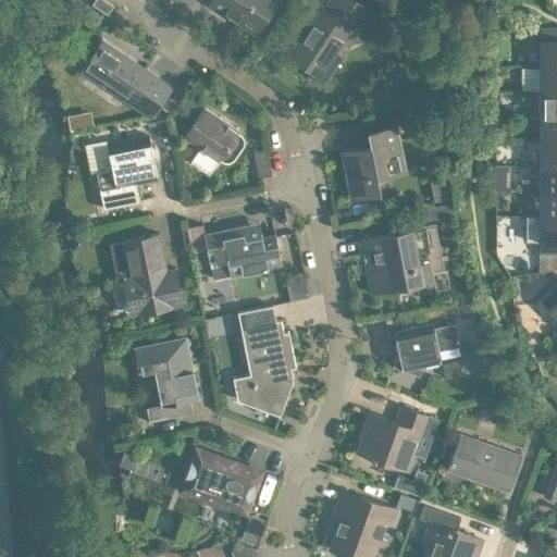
[(108,13),(114,4),(107,0),(104,0),(100,9),(108,13)]
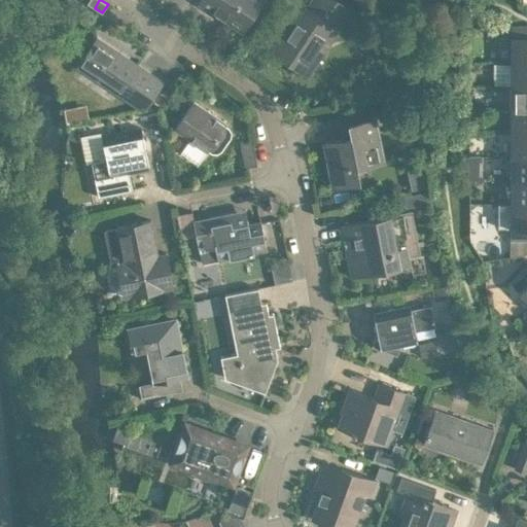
[(225,9),(246,24),(261,0),(200,0),(199,2),(221,16),(225,9)]
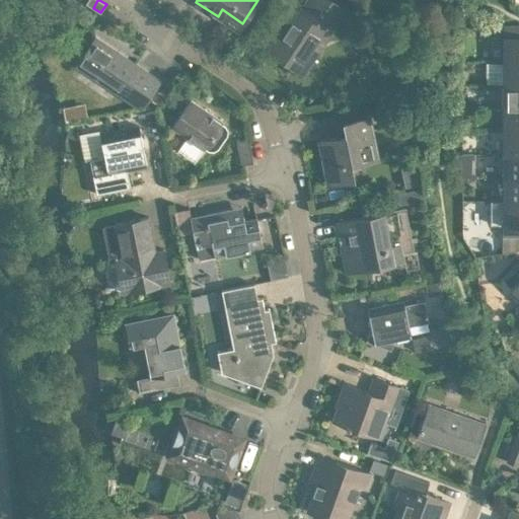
[(307,0),(299,14),(291,8),(266,47),(295,67),(311,43),(319,48),(346,9),(330,0),(307,0)]
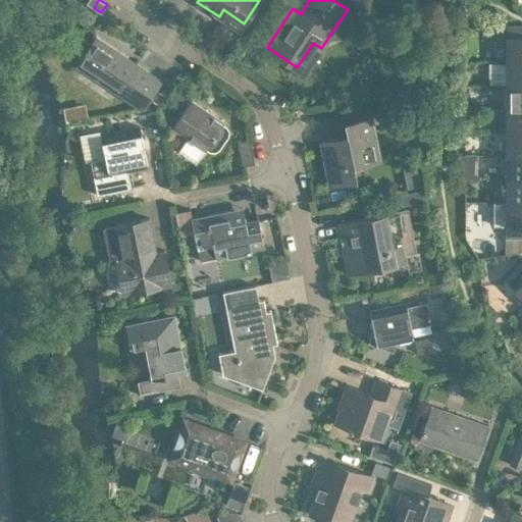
[(521,25),(506,25),(506,61),(521,61),(521,25)]
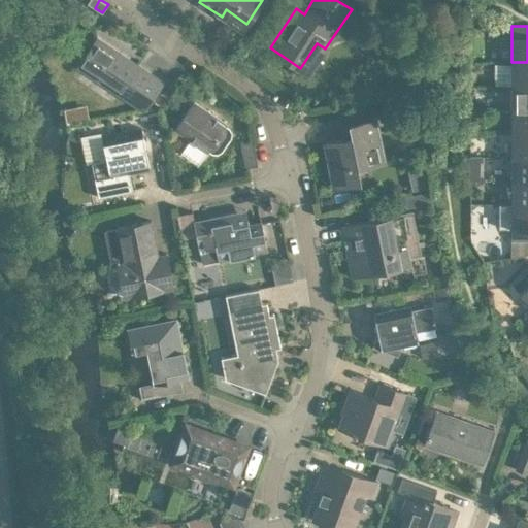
[(97,38),(78,66),(144,109),(163,83),(97,38)]
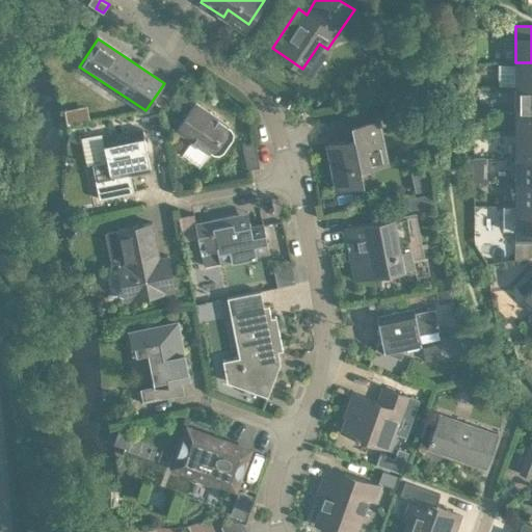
[(531,86),(531,62),(515,62),(515,86),(531,86)]
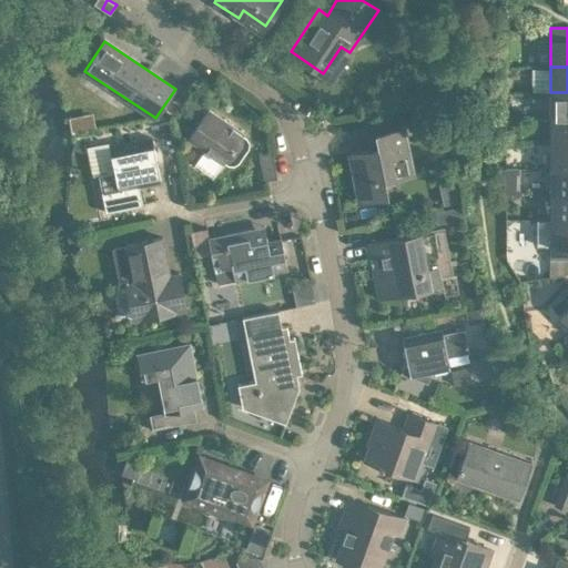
[(194,92),(183,108),(194,115),(205,100),(194,92)]
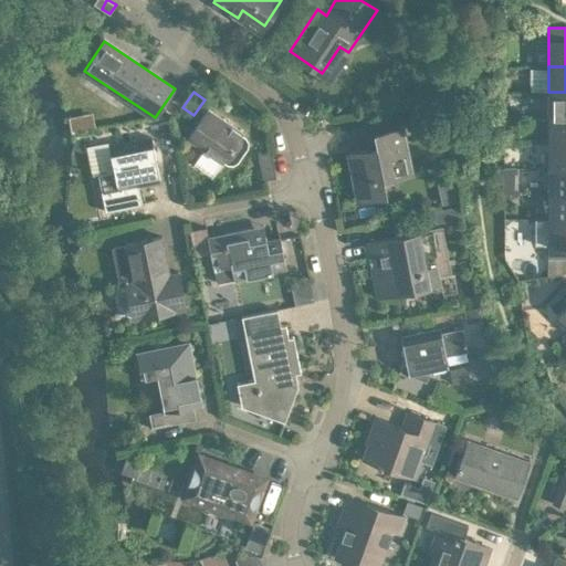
[(565,92),(548,92),(548,117),(565,117),(565,92)]
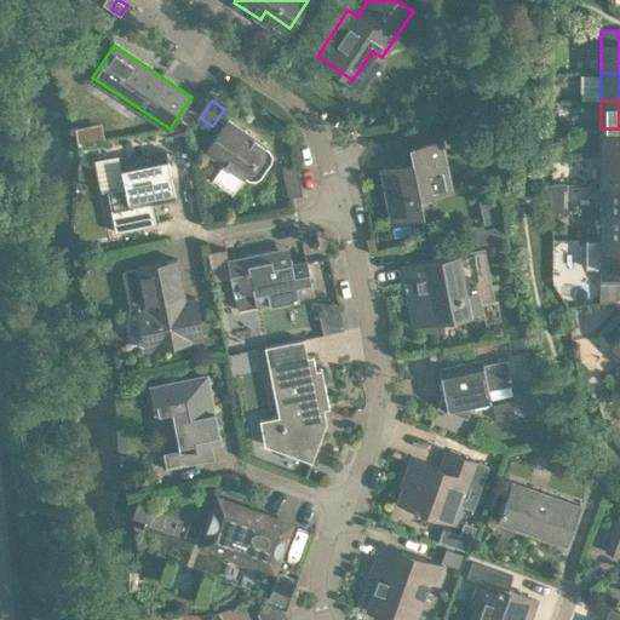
[(189,108),(181,119),(191,126),(199,115),(189,108)]
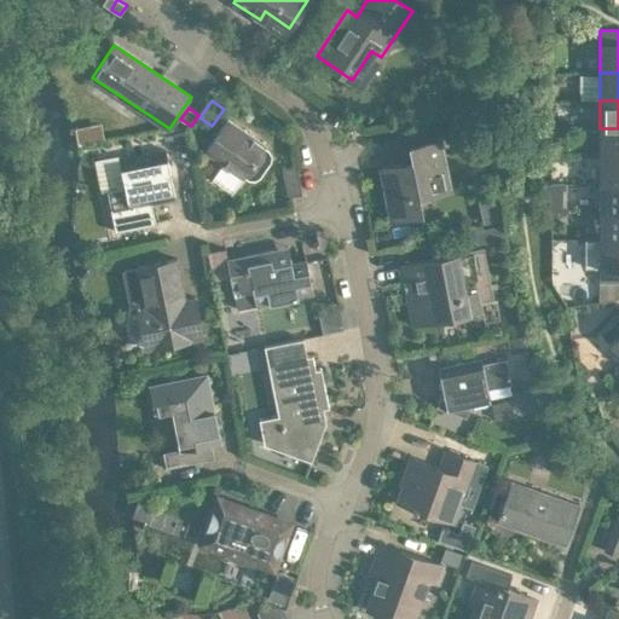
[(265,145),(265,144),(227,119),(204,150),(243,177),(244,174),(250,178),(256,178),(262,175),(272,160),(273,154),(270,150),(265,145)]
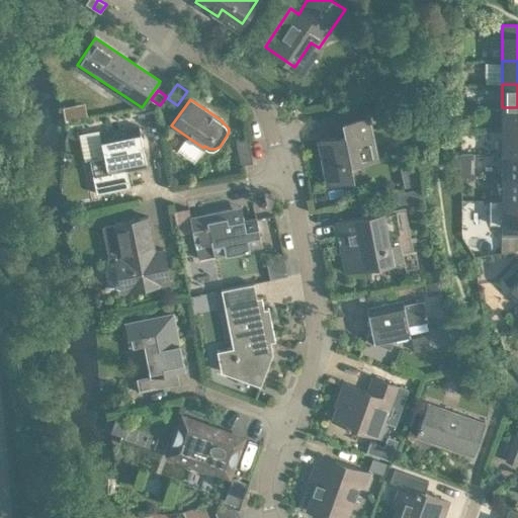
[(517,107),(502,107),(502,131),(517,130),(517,107)]
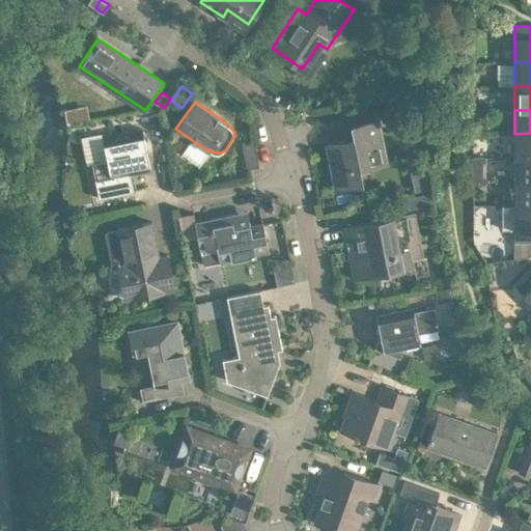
[(354,139),(327,144),(336,187),(362,182),(359,167),(386,162),(378,120),(351,126),(354,139)]
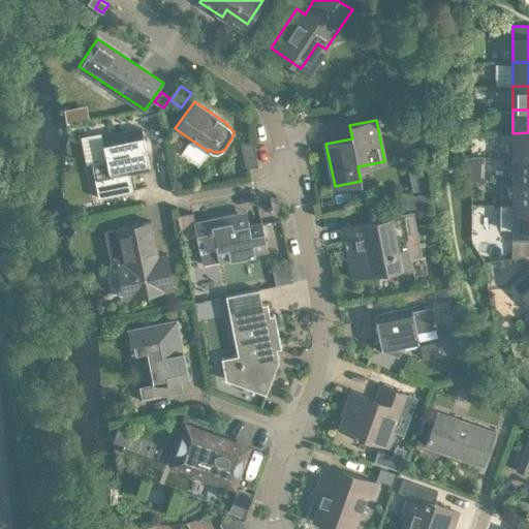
[(98,197),(133,190),(129,174),(150,169),(142,127),(102,134),(106,159),(92,162),(98,197)]
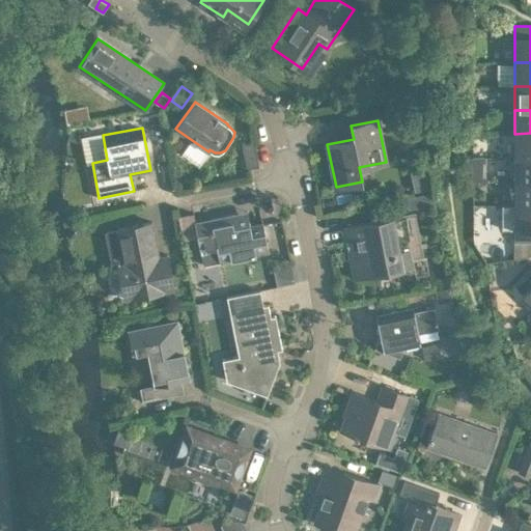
[(530,133),(514,134),(514,158),(530,157),(530,133)]
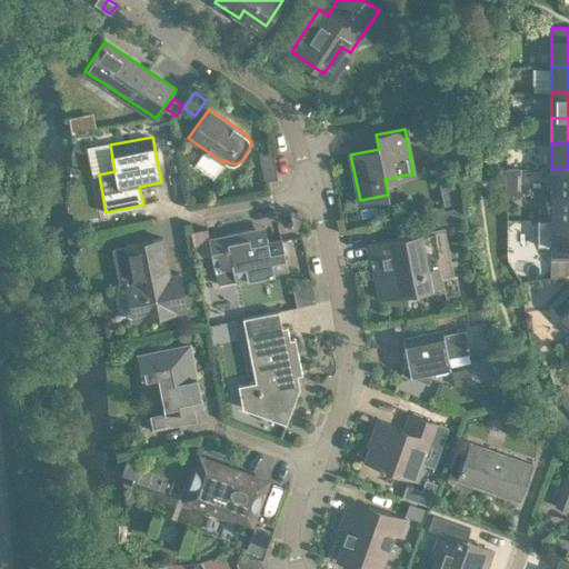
[(259,155),(265,180),(278,178),(272,151),(259,155)]
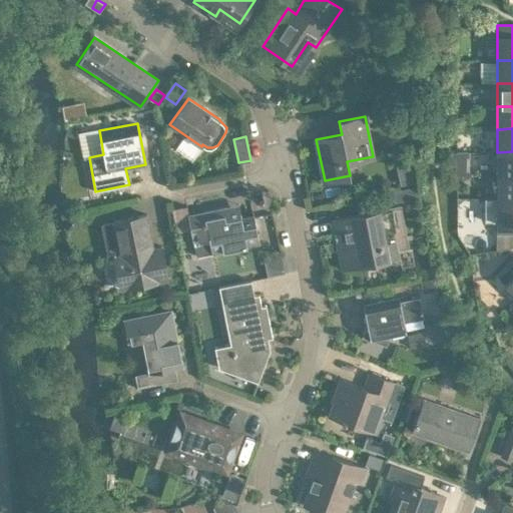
[(469,151),(455,151),(455,174),(469,174),(469,151)]
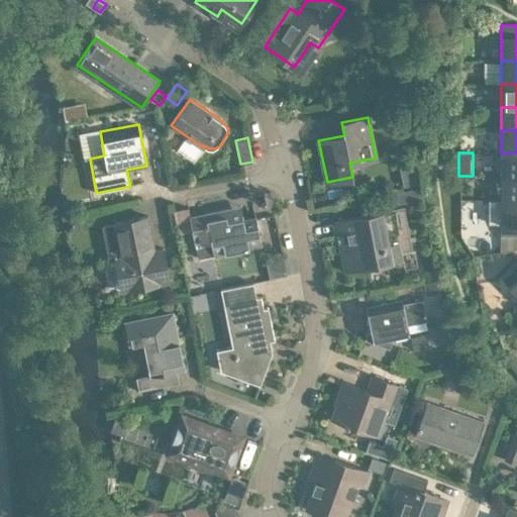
[(516,152),(501,153),(501,176),(516,176),(516,152)]
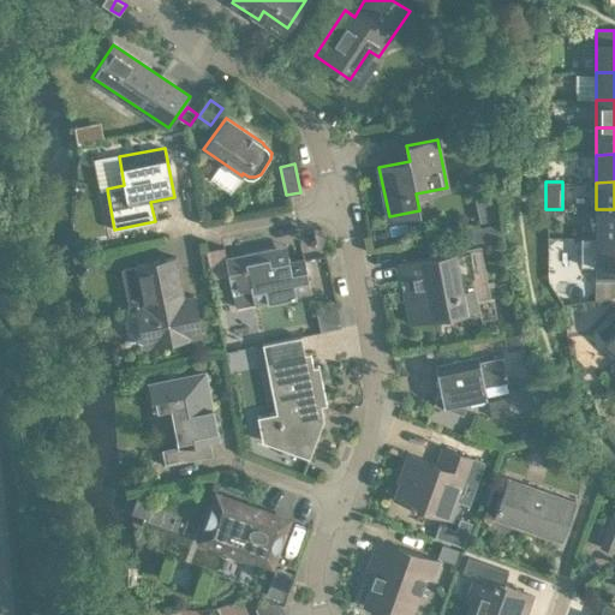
[(614,209),(596,209),(596,237),(614,237),(614,209)]
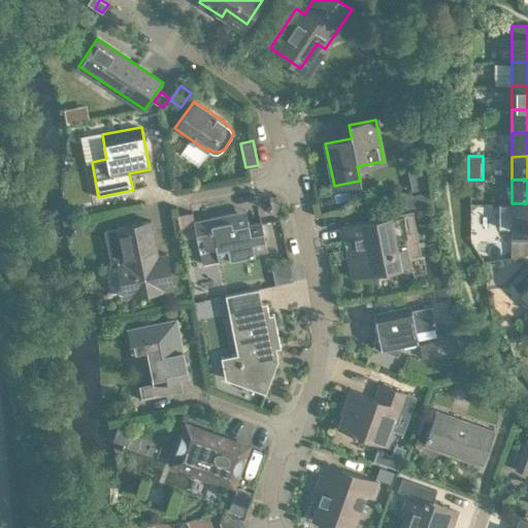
[(430,191),(417,194),(419,205),(432,203),(430,191)]
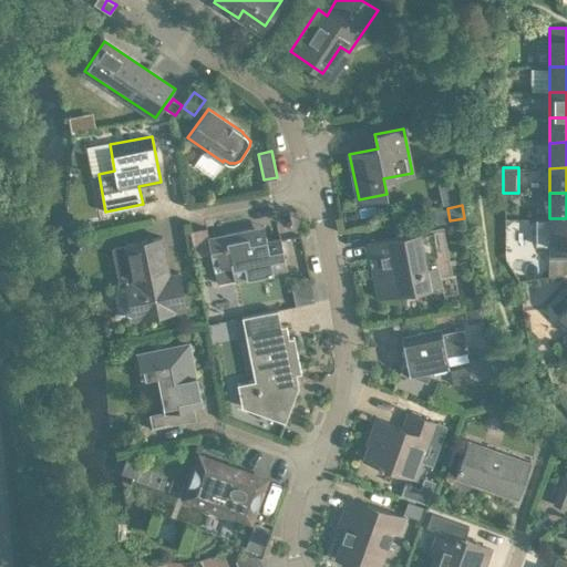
[(549,258),(566,257),(566,218),(549,218),(549,258)]
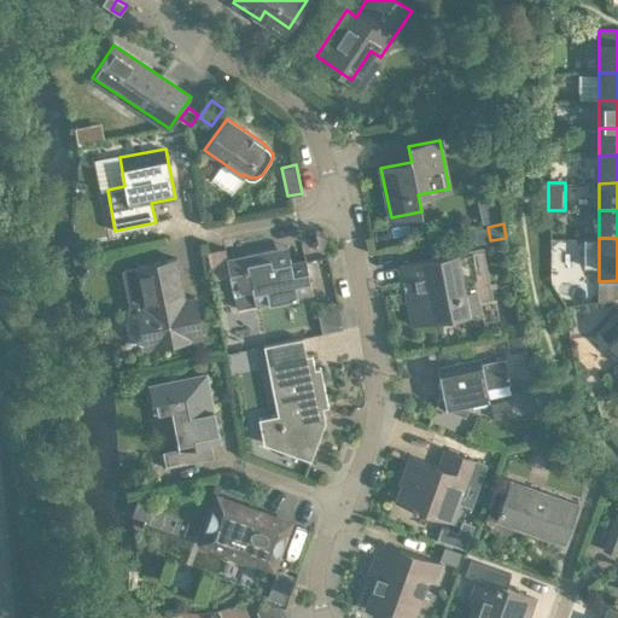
[(483,246),(400,263),(412,325),(481,312),(477,296),(493,293),(483,246)]
